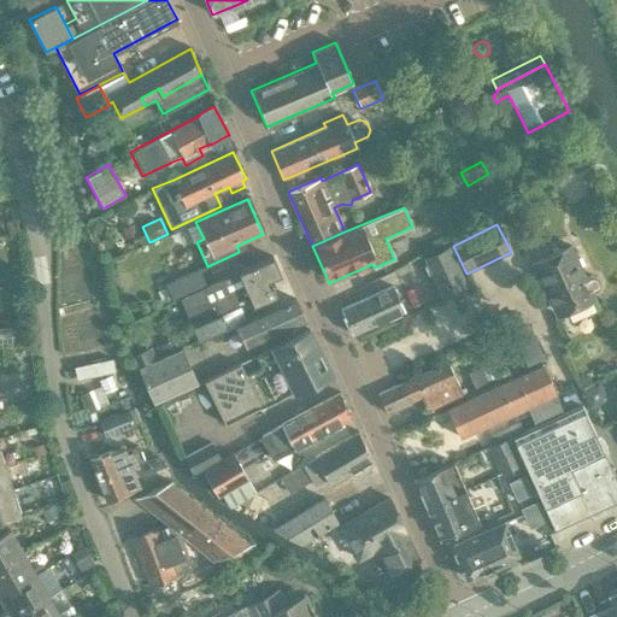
[(532,264),(556,317),(594,299),(592,293),(597,291),(599,285),(597,278),(589,275),(585,277),(570,246),(532,264)]
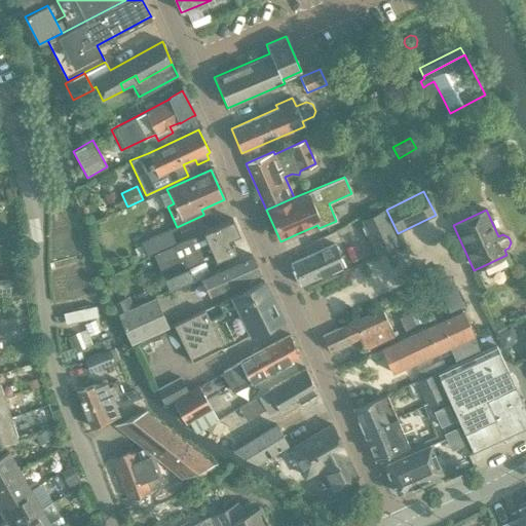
[(382,211),(362,220),(377,254),(398,243),(382,211)]
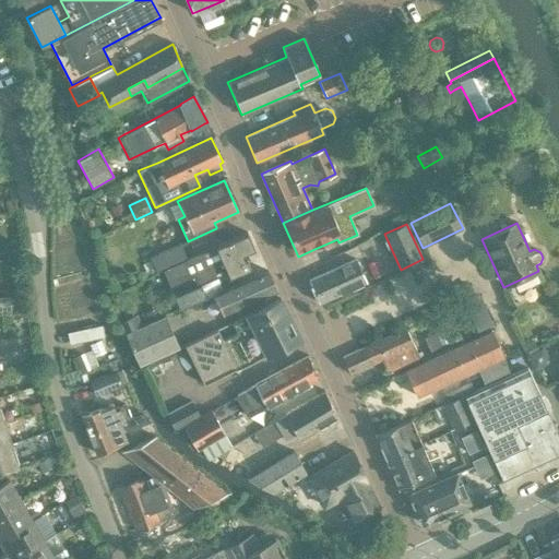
[(247,233),(163,270),(180,309),(206,297),(200,283),(215,276),(226,271),(229,277),(250,268),(246,258),(245,259),(242,254),(254,249),(247,233)]
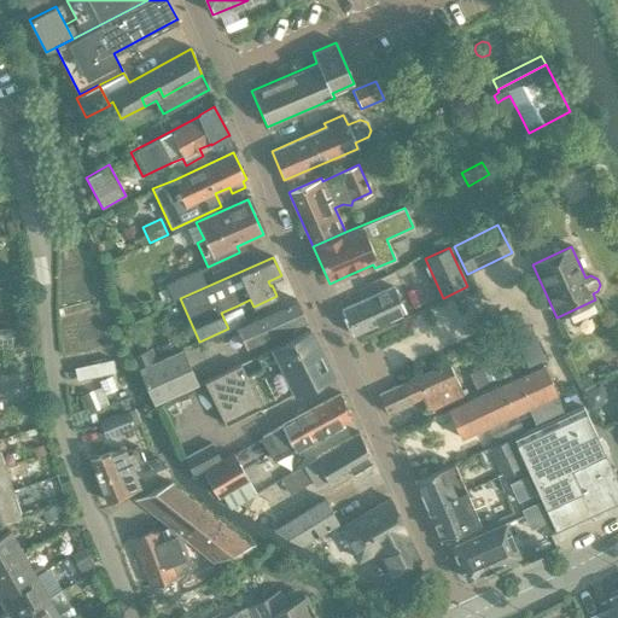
[(173,301),(207,285),(199,269),(165,285),(173,301)]
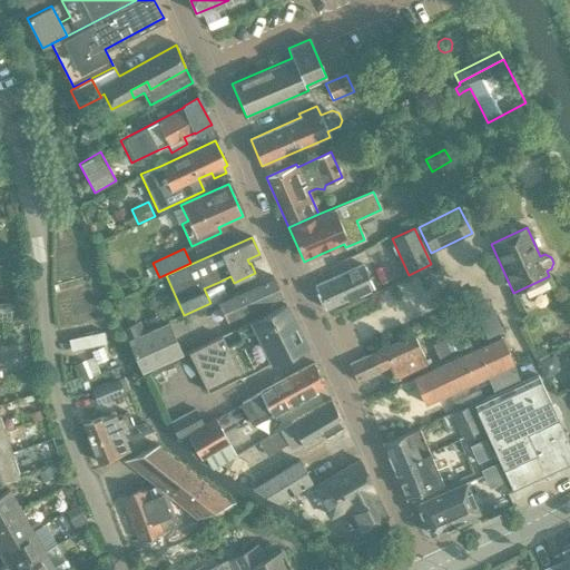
[(325,308),(330,306),(373,287),(364,265),(332,278),(314,286),(325,308)]
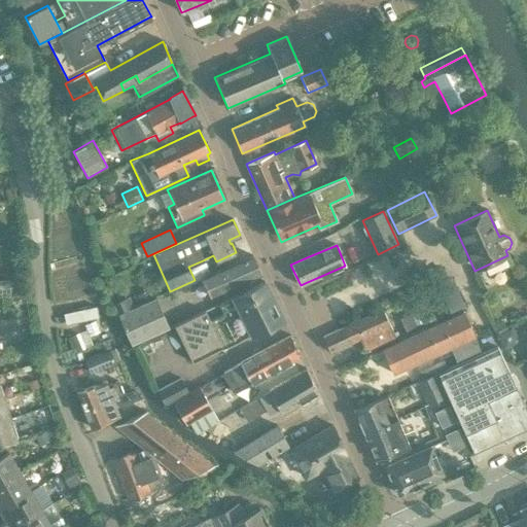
[(134,249),(138,258),(145,255),(141,246),(134,249)]
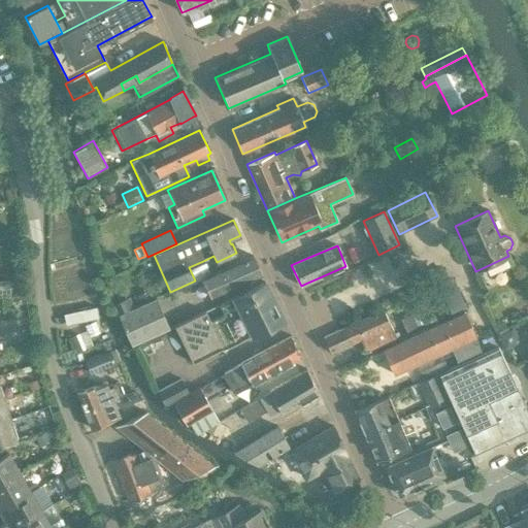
[(210,296),(261,273),(253,256),(202,277),(210,296)]
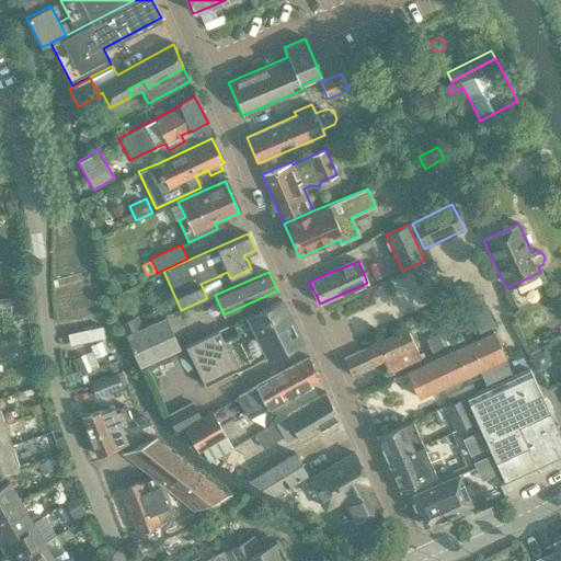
[(282,299),(231,322),(237,332),(248,357),(250,362),(299,340),(290,319),(282,299)]
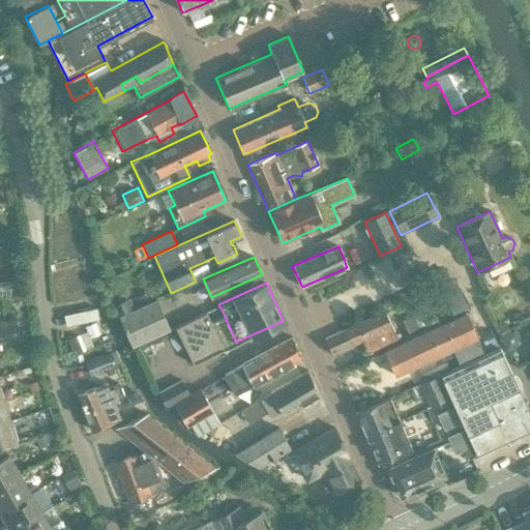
[(113,305),(118,316),(135,310),(129,298),(113,305)]
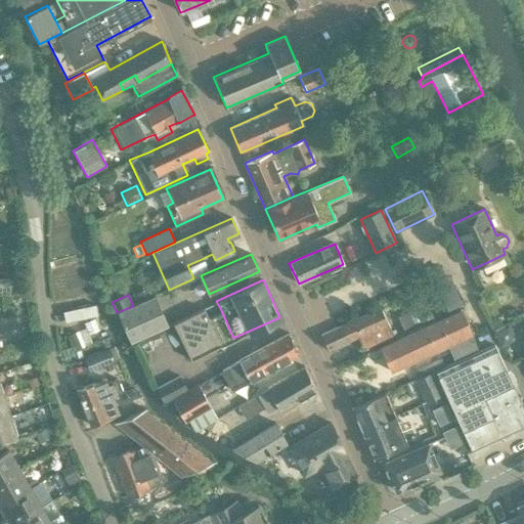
[(155,296),(133,306),(117,312),(130,342),(168,325),(155,296)]
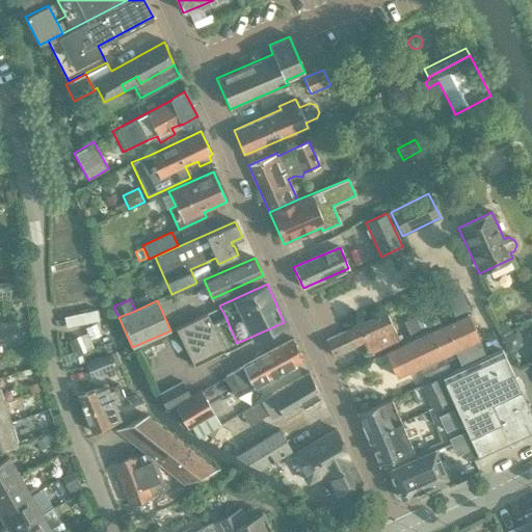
[(67,327),(99,320),(96,310),(63,317),(67,327)]
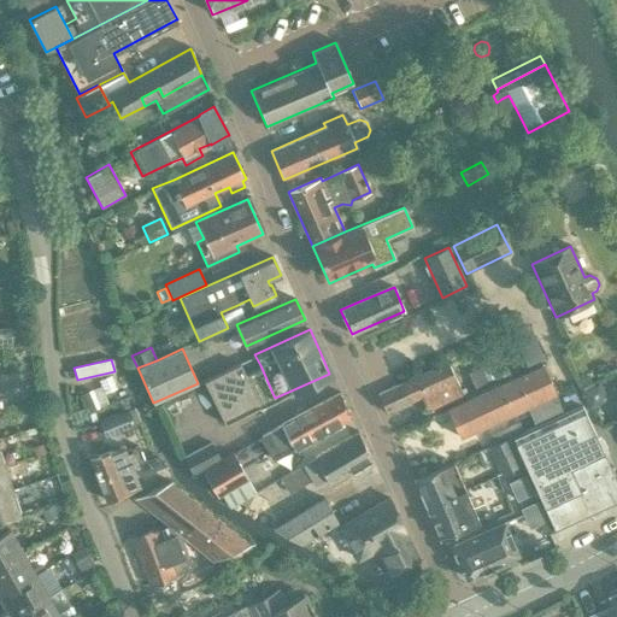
[(239,362),(203,378),(223,422),(259,406),(257,400),(272,393),(260,365),(245,372),(239,362)]
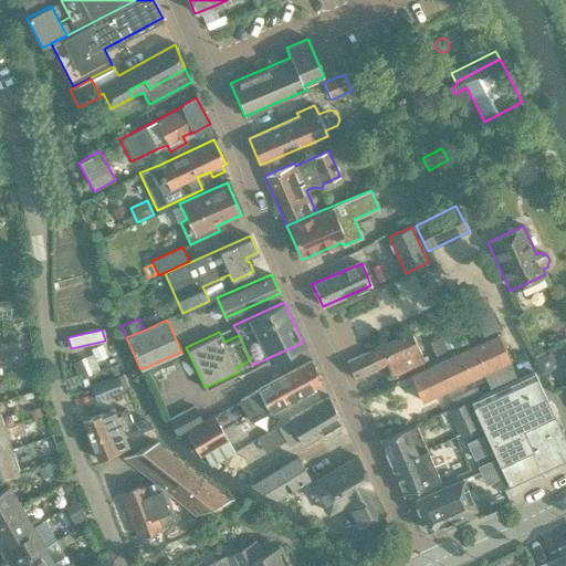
[(426,356),(422,357),(411,332),(346,362),(354,378),(386,364),(391,376),(428,359),(426,356)]
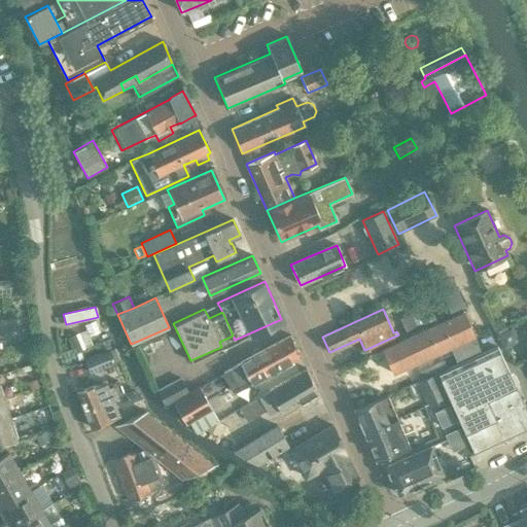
[(480,350),(477,342),(462,312),(382,349),(393,374),(450,348),(456,361),(480,350)]
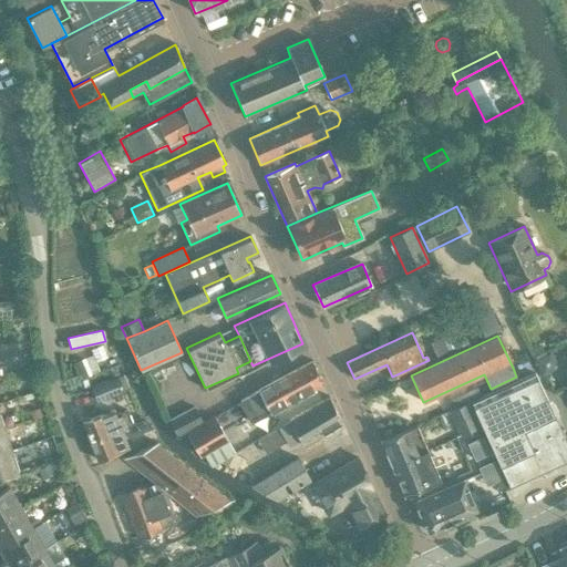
[(437,357),(447,352),(441,338),(431,342),(437,357)]
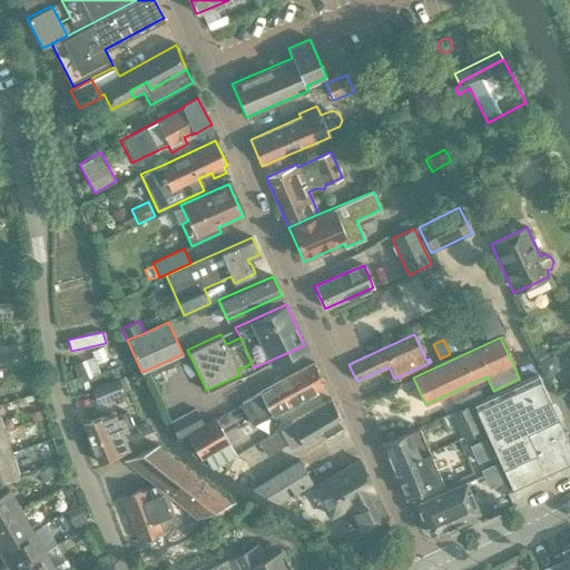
[(102,346),(90,351),(95,364),(108,359),(102,346)]
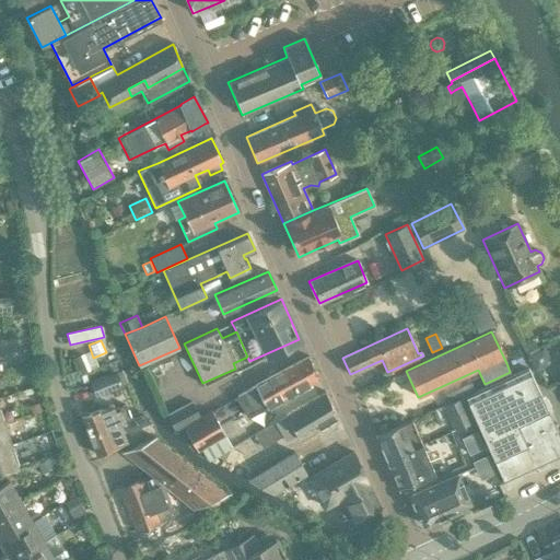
[(266,408),(319,378),(307,357),(242,393),(251,407),(253,407),(255,411),(265,406),(266,408)]
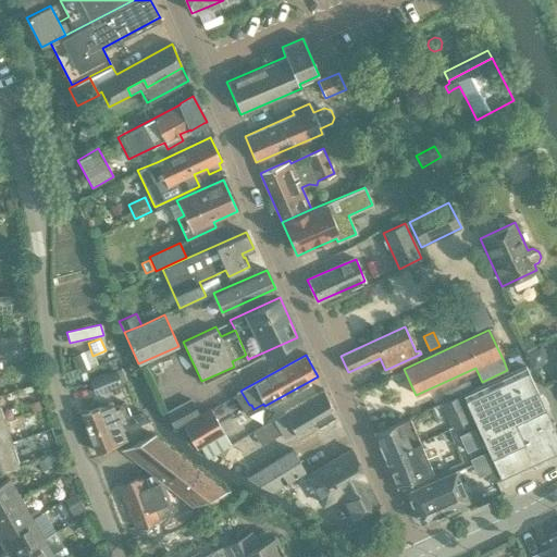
[(541,392),(537,394),(525,367),(462,396),(500,479),(556,453),(556,435),(545,410),(548,408),(541,392)]
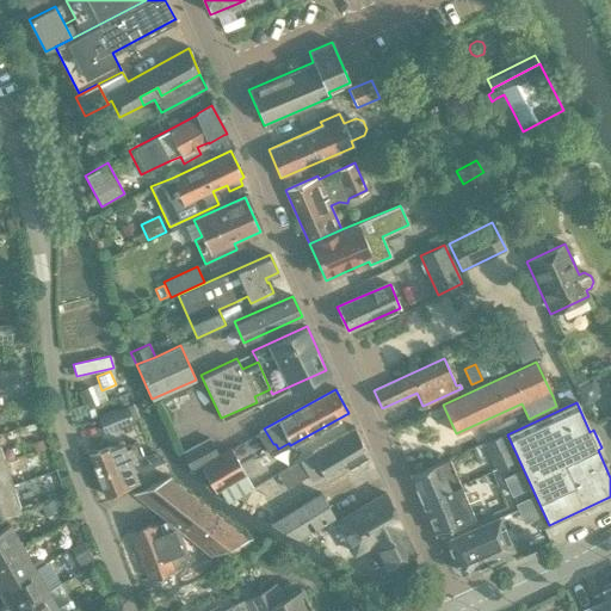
[(98,418),(103,431),(104,433),(134,423),(127,406),(98,418)]
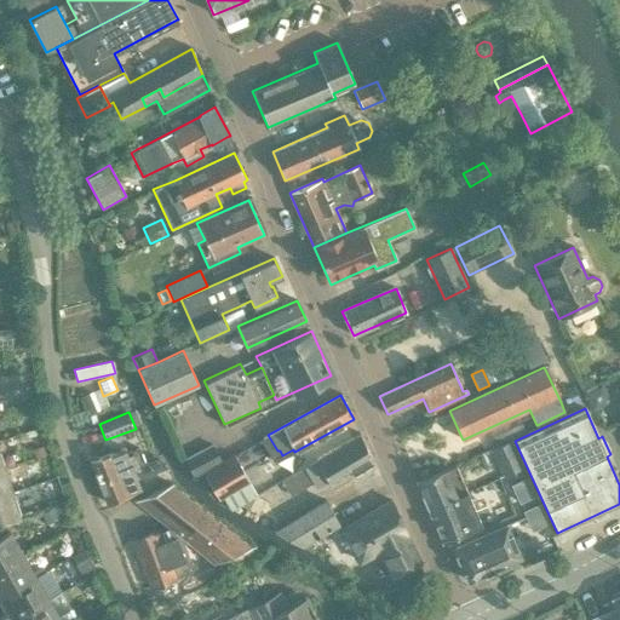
[(494,447),(512,440),(521,435),(517,428),(491,440),(494,447)]
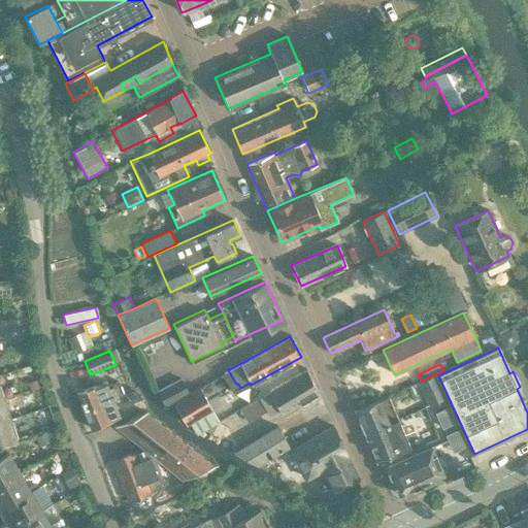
[(282,415),(319,394),(320,393),(306,370),(251,401),(258,416),(266,410),(269,416),(279,409),(282,415)]
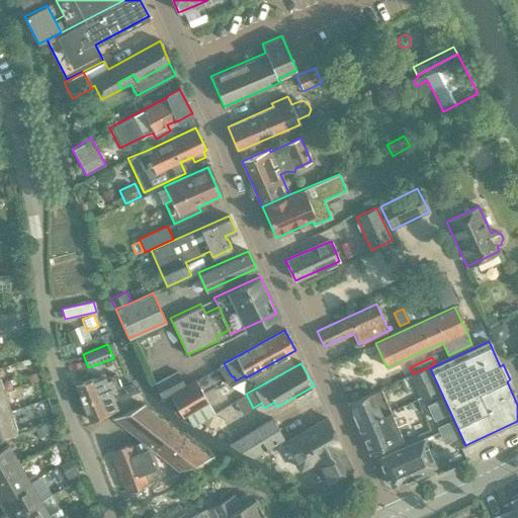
[(438,390),(428,369),(428,367),(413,373),(410,374),(420,398),(438,390)]
